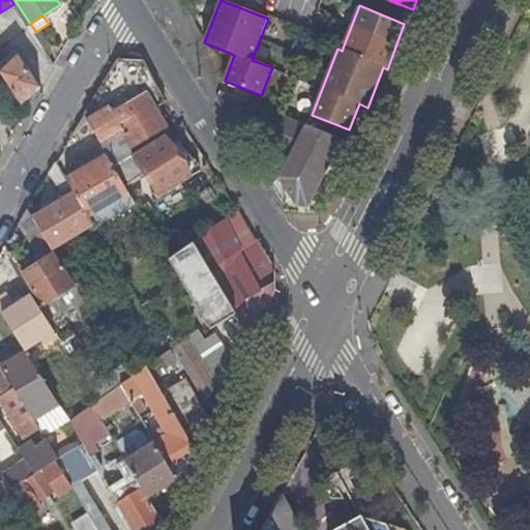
[(34,34),(45,50),(51,45),(40,29),(36,32),(34,34)]
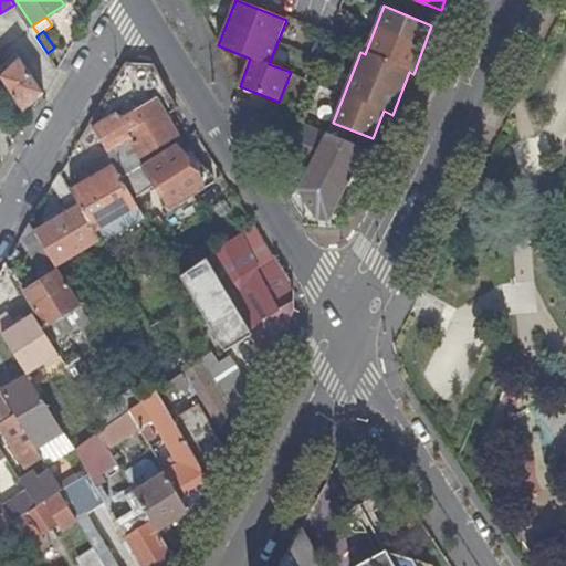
[(0,63),(0,76),(1,79),(23,113),(43,92),(20,58),(11,66),(7,63),(2,67),(0,63)]
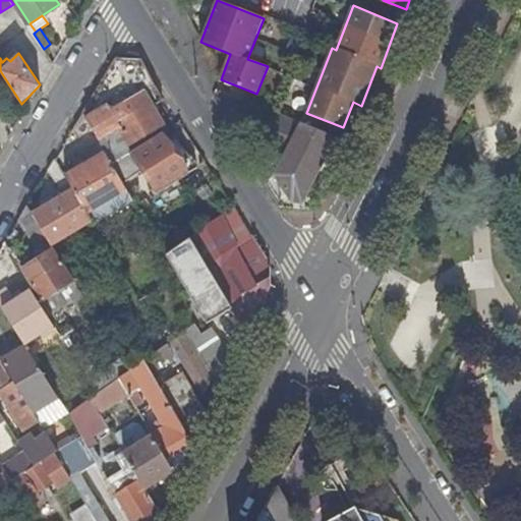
[(131,146),(163,126),(153,107),(163,101),(141,60),(116,59),(82,114),(91,128),(106,154),(112,164),(133,151),(131,146)]
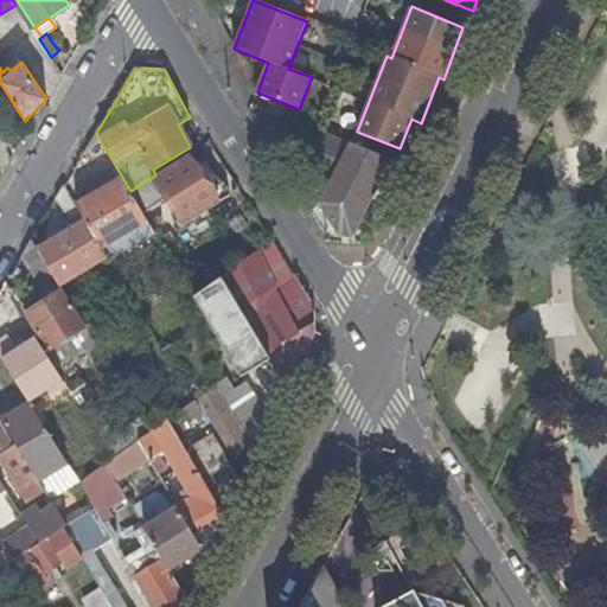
[(246,112),(272,152),(325,176),(326,173),(340,140),(249,103),(246,112)]
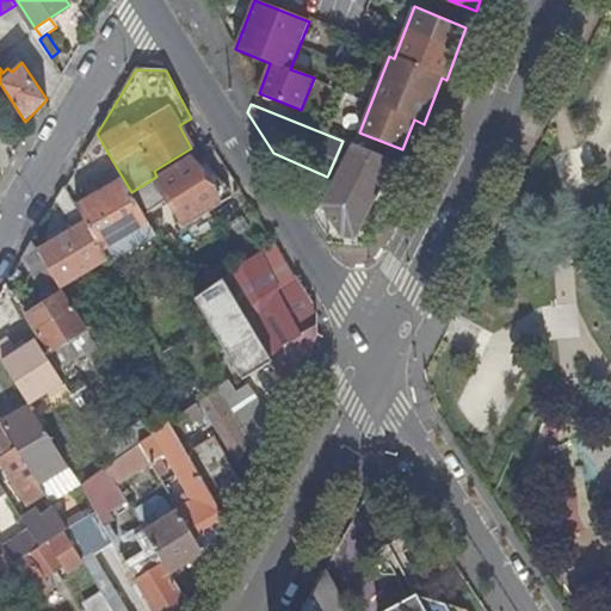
[(96,156),(106,150),(97,134),(88,147),(96,156)]
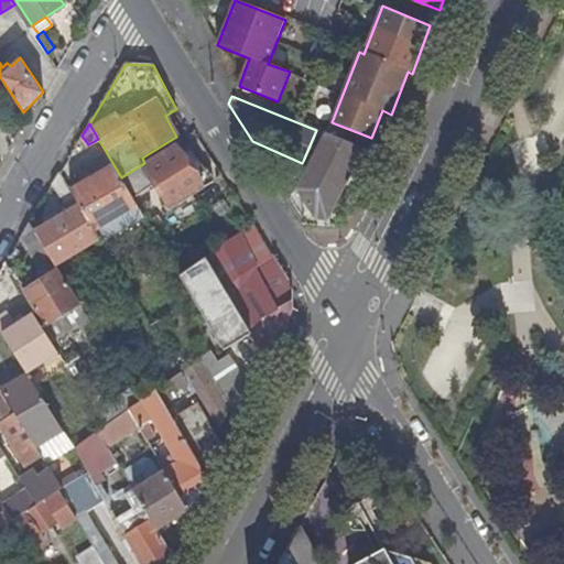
[(303,161),(310,164),(325,133),(316,130),(303,161)]
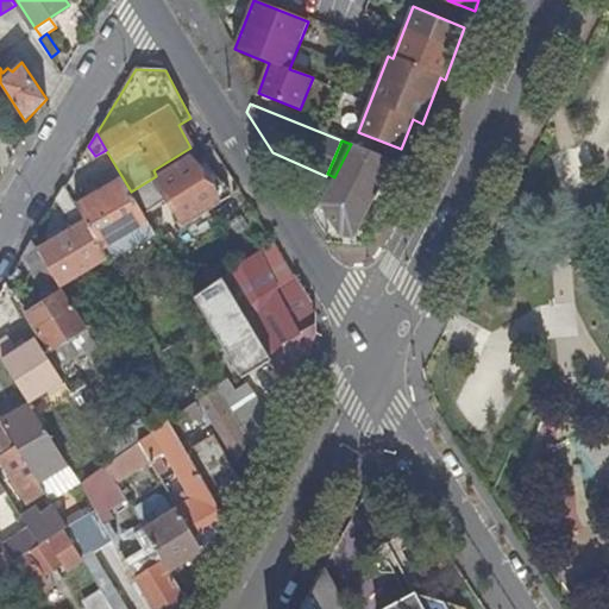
[(382,181),(391,186),(402,164),(351,144),(334,177),(321,205),(340,234),(353,237),(382,181)]
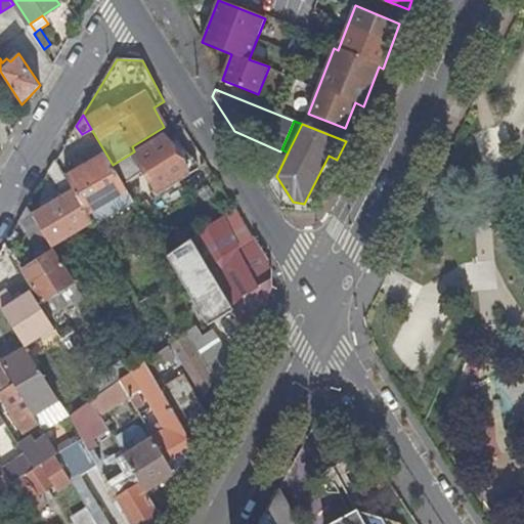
[(132,146),(134,151),(166,131),(164,127),(132,146)]
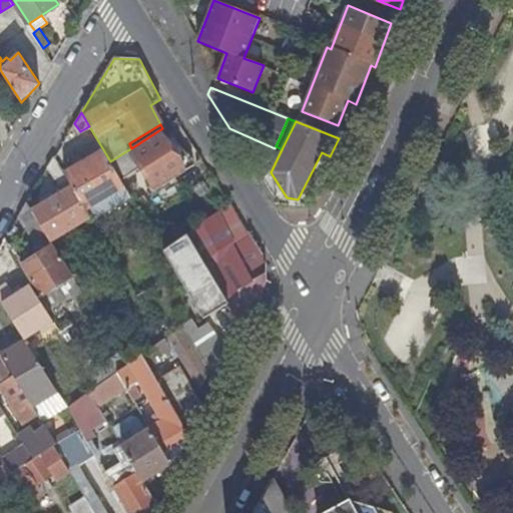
[(176,149),(162,128),(131,148),(110,161),(122,180),(141,168),(156,190),(180,174),(194,165),(181,146),(176,149)]
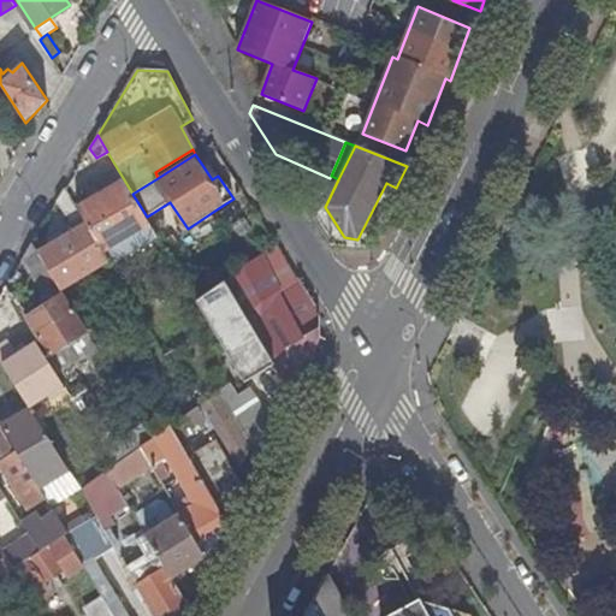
[(125,182),(78,211),(108,260),(111,265),(159,237),(147,217),(132,194),(125,182)]
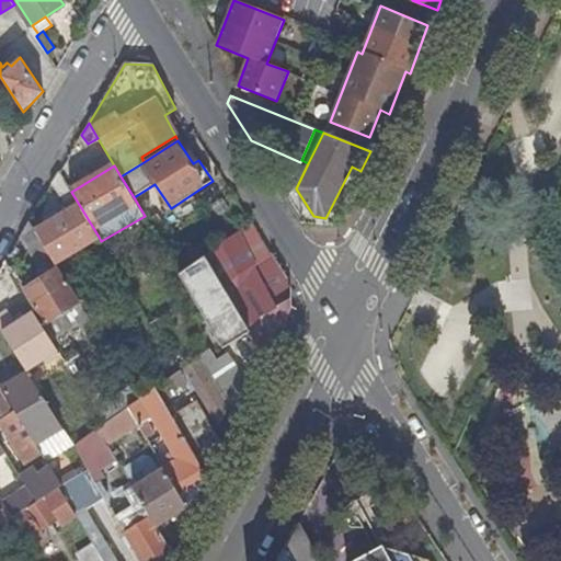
[(44,226),(35,231),(50,258),(56,265),(99,237),(71,192),(59,172),(52,184),(64,205),(68,202),(72,208),(57,218),(53,213),(41,220),(44,226)]
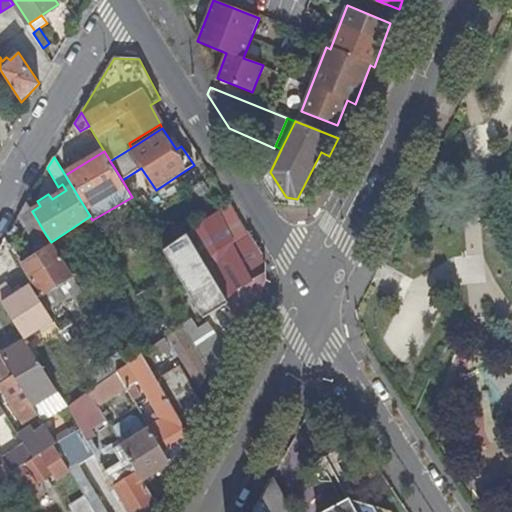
[(187,185),(180,174),(156,190),(162,200),(187,185)]
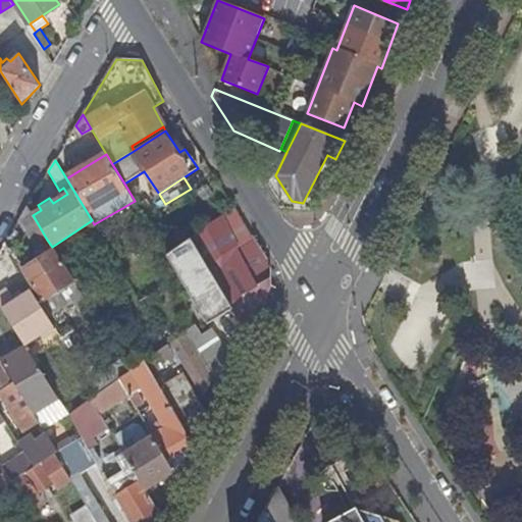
[(135,201),(94,224),(97,229),(138,206),(135,201)]
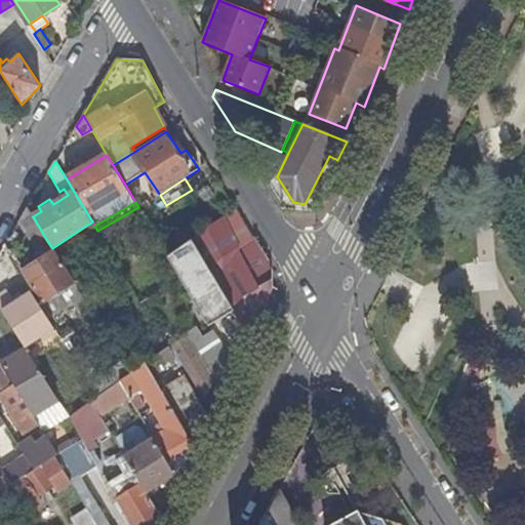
[(27,207),(19,220),(36,248),(47,241),(33,216),(27,207)]
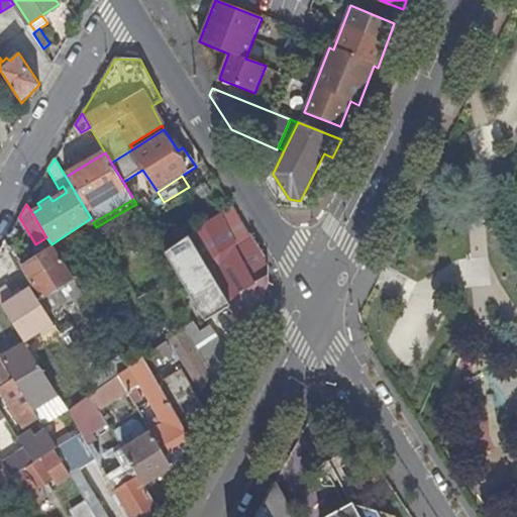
[(266,275),(269,274),(268,259),(233,205),(229,208),(244,234),(248,231),(266,275)]
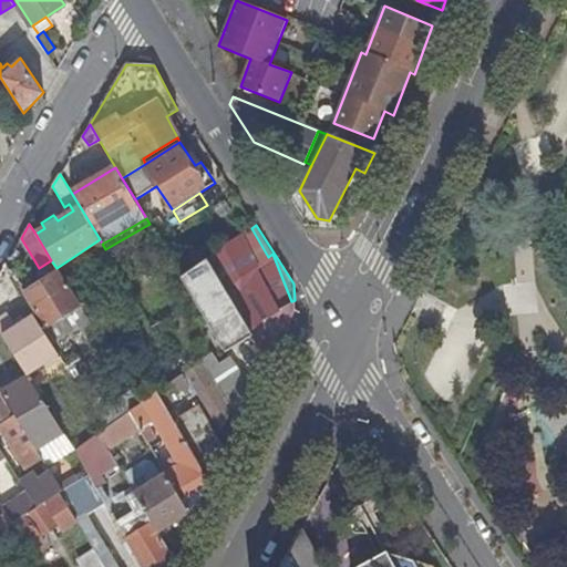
[(268,257),(251,228),(208,259),(226,290),(240,290),(258,269),(280,310),(249,329),(253,334),(269,363),(295,311),(295,300),(291,301),(272,254),(268,257)]
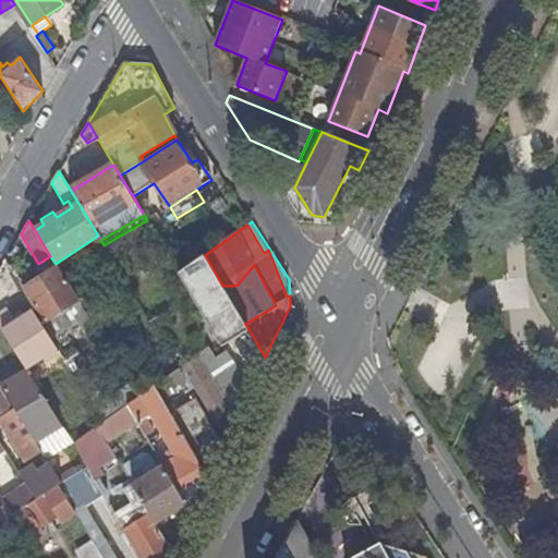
[(222,344),(249,329),(245,324),(222,286),(205,255),(179,274),(222,344)]
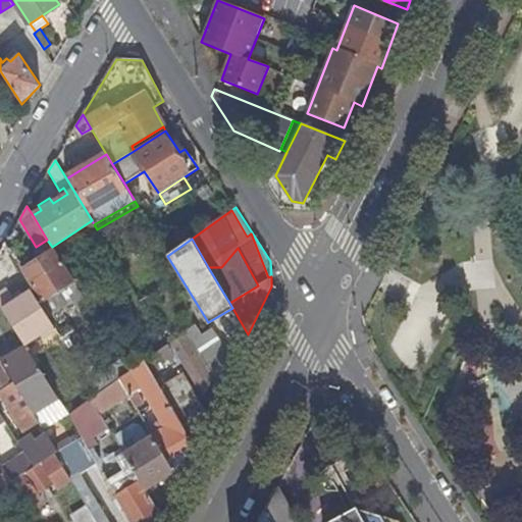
[(221,267),(208,267),(229,303),(258,285),(238,248),(221,267)]
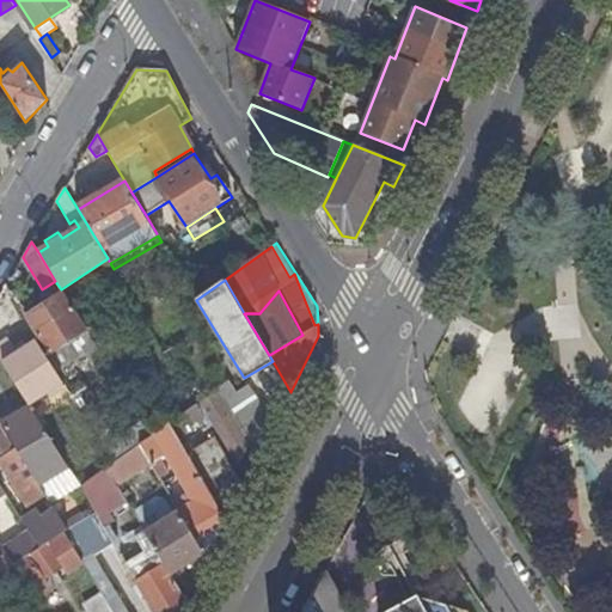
[(91,363),(103,356),(89,334),(63,293),(26,317),(49,354),(81,335),(89,347),(93,354),(87,357),(91,363)]
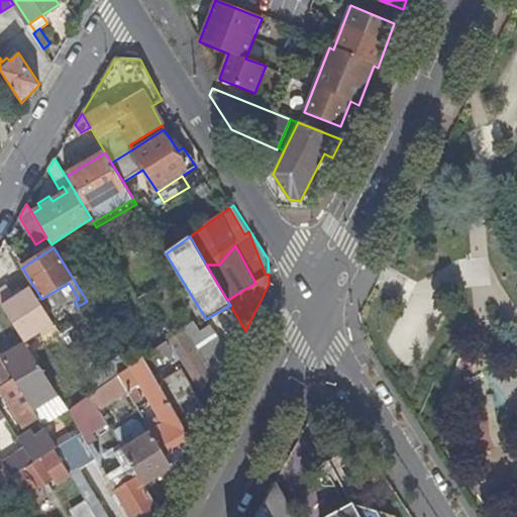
[(0,302),(22,338),(52,319),(32,289),(22,295),(18,289),(11,294),(6,285),(0,289),(0,302)]
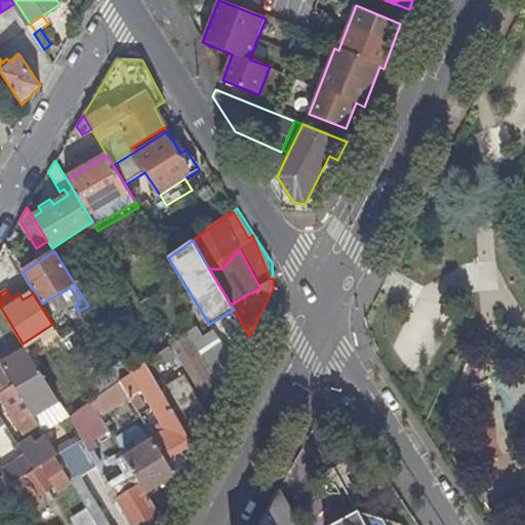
[(72,299),(75,307),(80,304),(76,297),(72,299)]
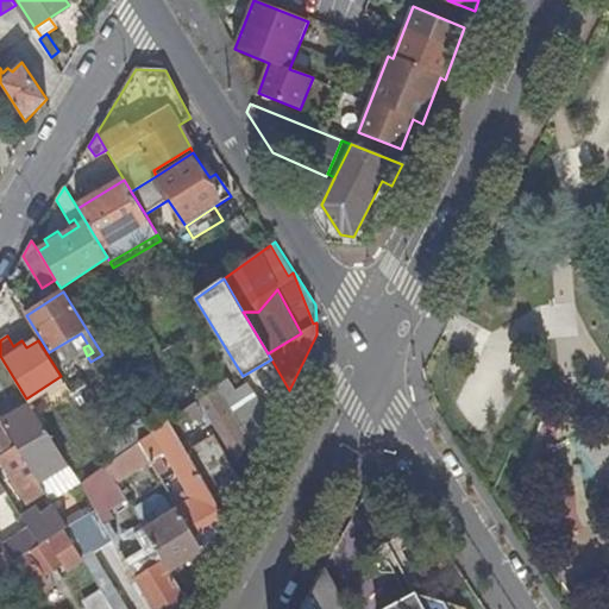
[(214,385),(217,388),(255,451),(269,422),(255,397),(246,381),(234,389),(226,377),(214,385)]
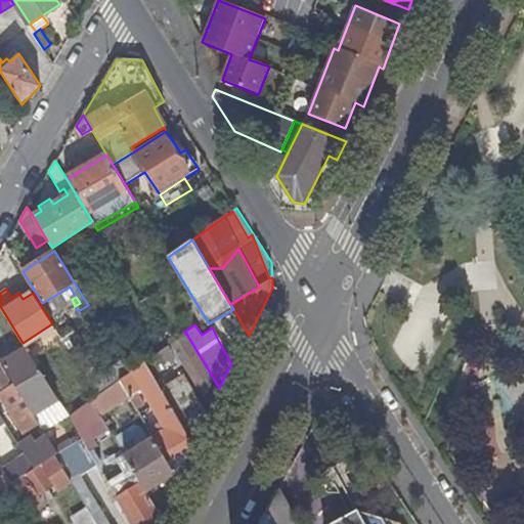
[(141,338),(154,357),(168,347),(157,329),(141,338)]
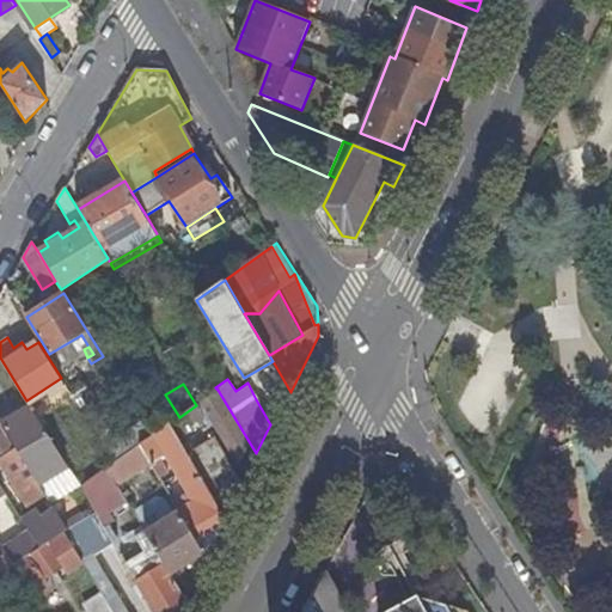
[(254,453),(216,391),(202,402),(238,461),(254,453)]
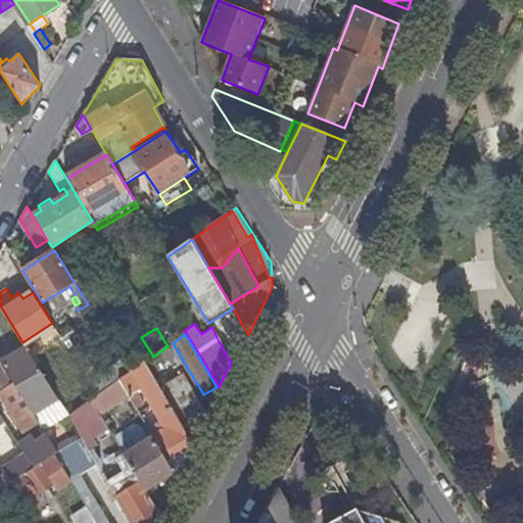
[(25,345),(0,360),(0,363),(1,365),(27,348),(25,345)]
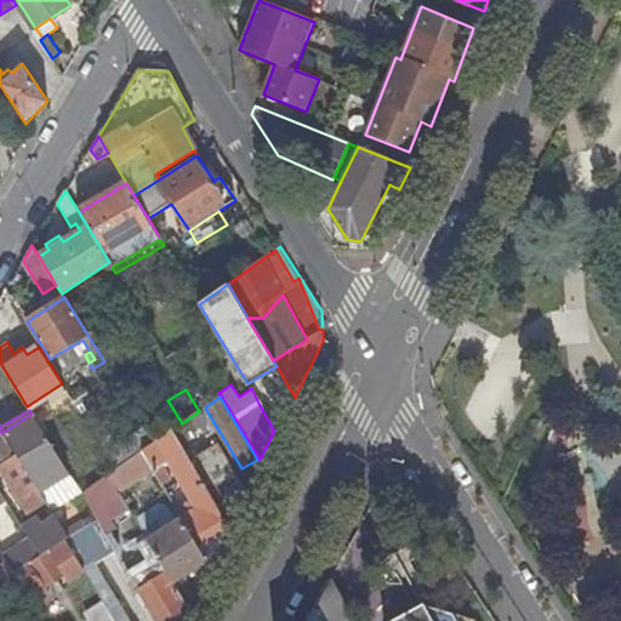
[(203,432),(210,427),(201,410),(199,411),(182,423),(172,429),(182,445),(203,432)]
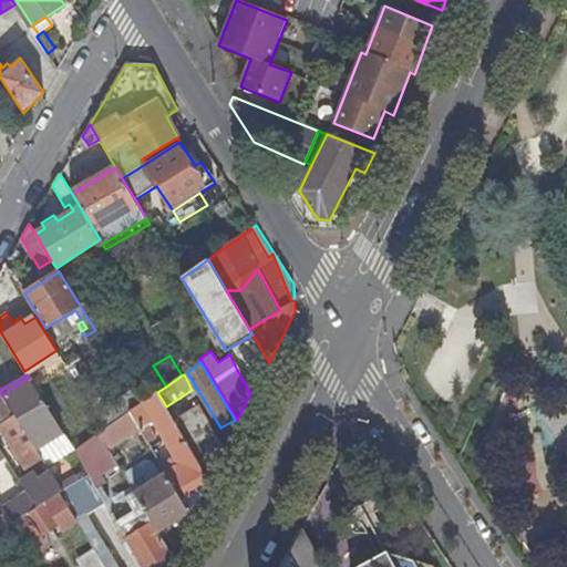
[(34,452),(63,434),(29,378),(1,395),(34,452)]
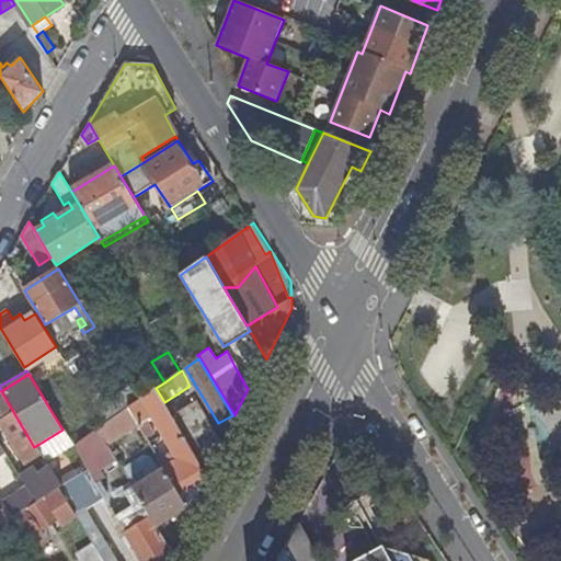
[(190,386),(183,390),(185,395),(193,391),(190,386)]
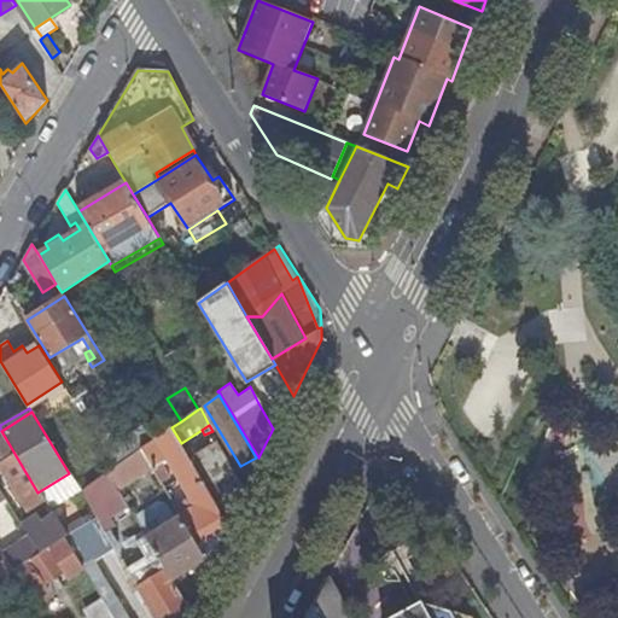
[(145,426),(105,453),(116,468),(143,449),(155,441),(145,426)]
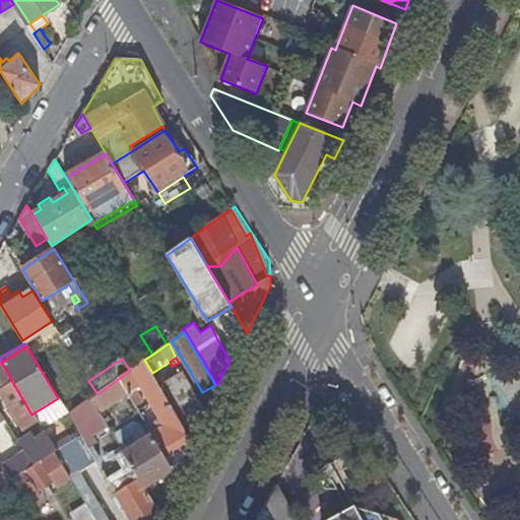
[(141,387),(145,394),(151,404),(164,426),(151,433),(152,435),(176,474),(192,442),(160,387),(152,373),(144,360),(130,371),(120,378),(128,393),(129,394),(141,387)]
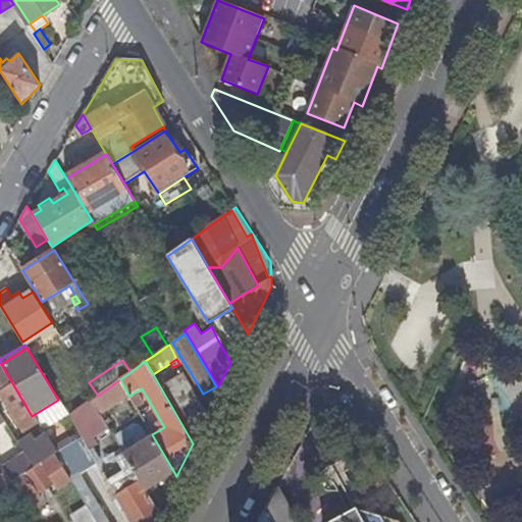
[(0,396),(23,435),(38,426),(32,416),(1,364),(0,362),(0,396)]
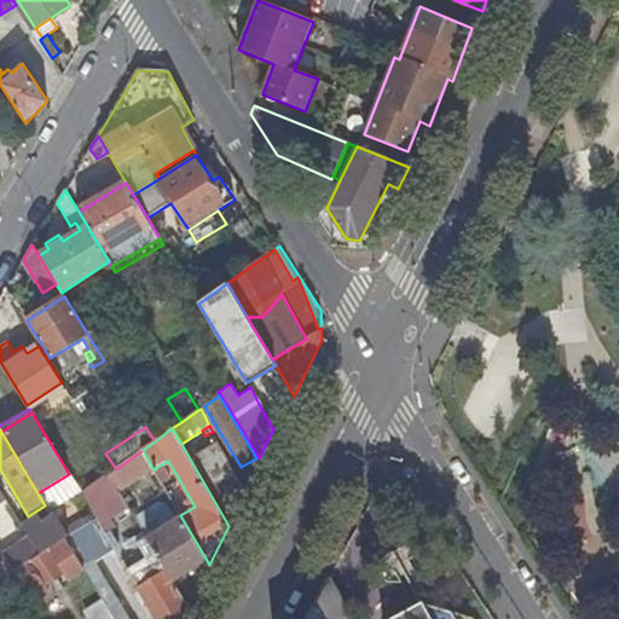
[(213,432),(204,435),(204,437),(212,447),(204,452),(191,461),(229,526),(247,490),(213,432)]
